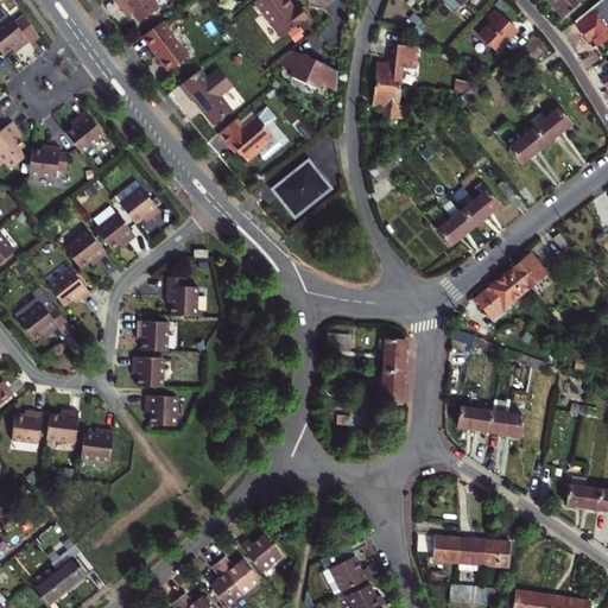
[(156,0),(116,0),(125,11),(131,7),(135,13),(141,23),(162,8),(156,0)]
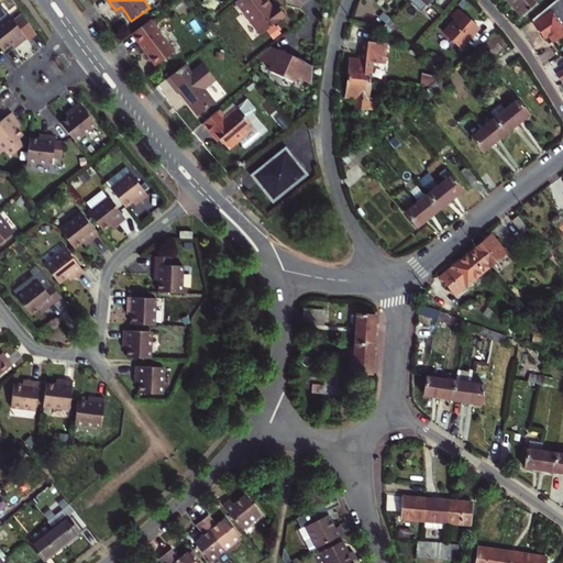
[(264,1),(265,0),(239,0),(235,3),(260,35),(283,18),(275,7),(271,10),(268,6),(264,1)]
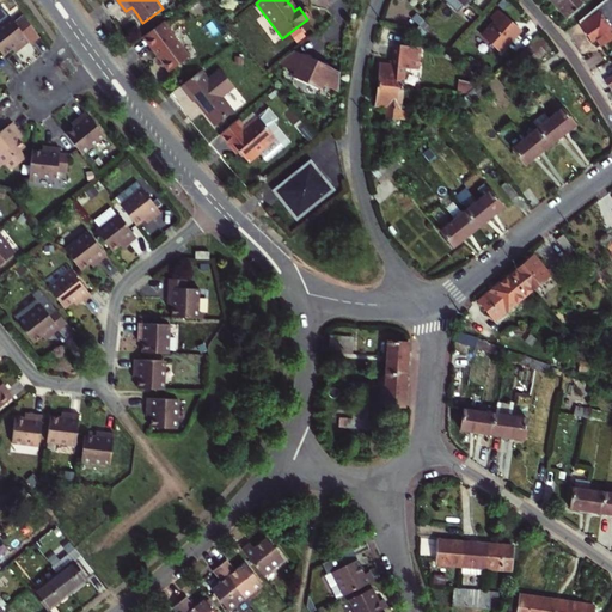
[(463,5),(467,0),(445,0),(456,11),(461,4),(463,5)]
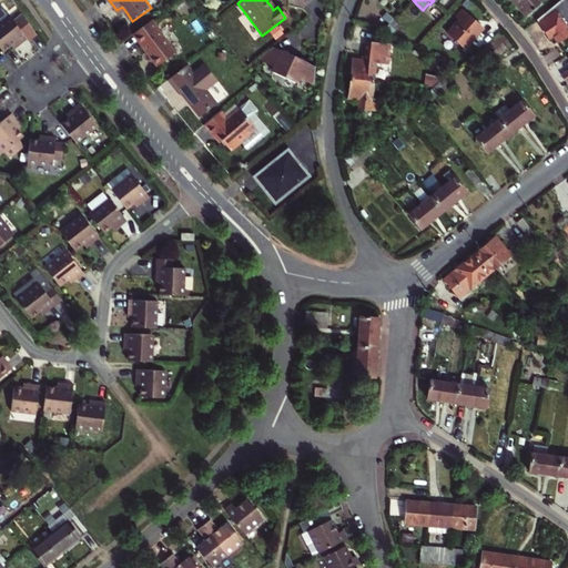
[(510,0),(519,10),(525,16),(539,3),(538,2),(540,0),(510,0)]
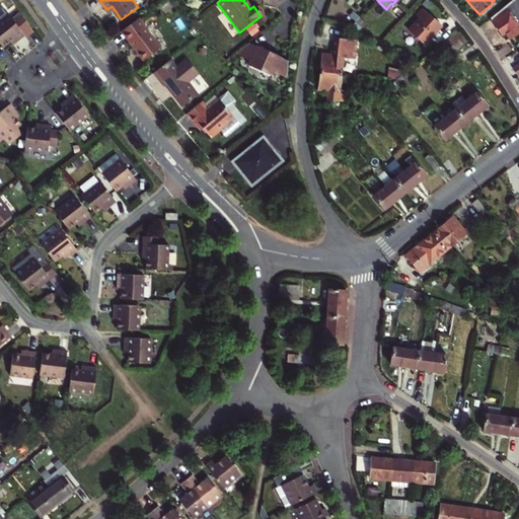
[(518,0),(514,0),(491,18),(499,28),(503,34),(506,32),(510,38),(518,30),(518,0)]
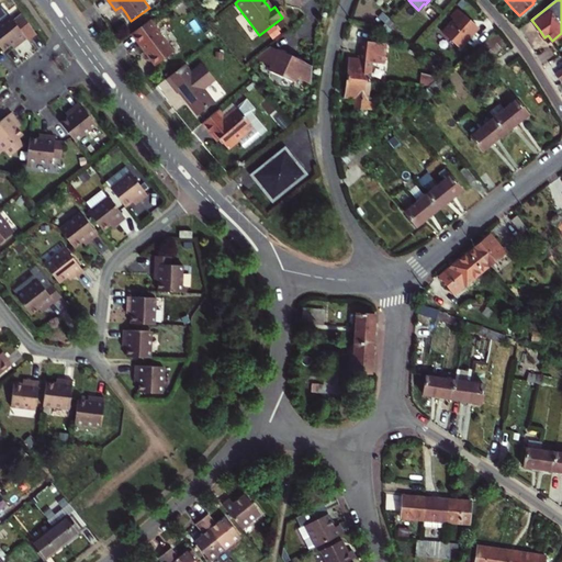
[(125,12),(121,7),(115,10),(117,13),(120,17),(125,12)]
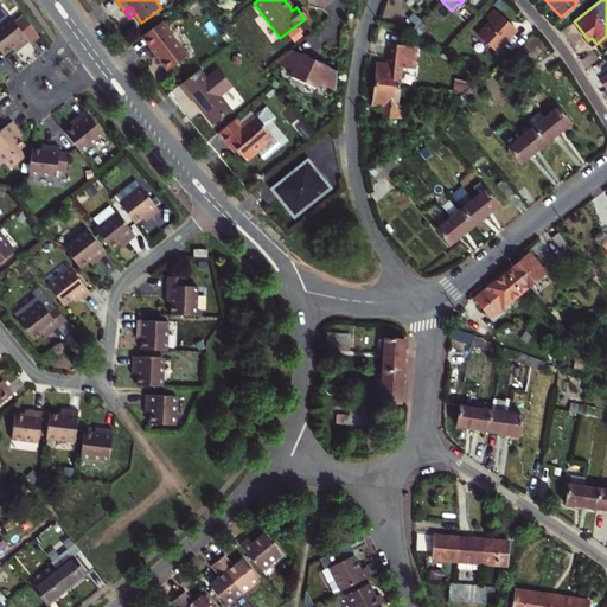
[(423,14),(416,7),(407,17),(421,30),(426,25),(419,19),(423,14)]
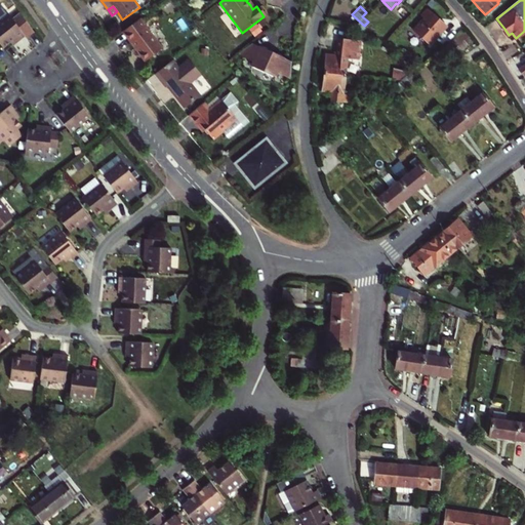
[(431,45),(447,26),(439,18),(428,9),(421,15),(425,18),(414,31),(431,45)]
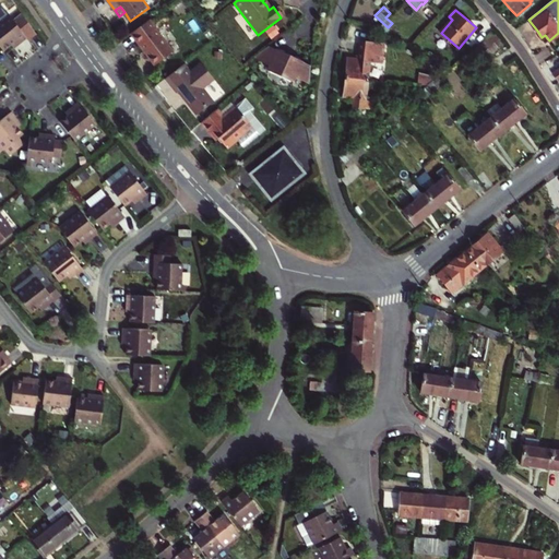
[(12,24),(8,18),(0,23),(0,48),(3,52),(11,46),(16,42),(20,45),(23,43),(26,40),(27,43),(36,36),(22,16),(12,24)]
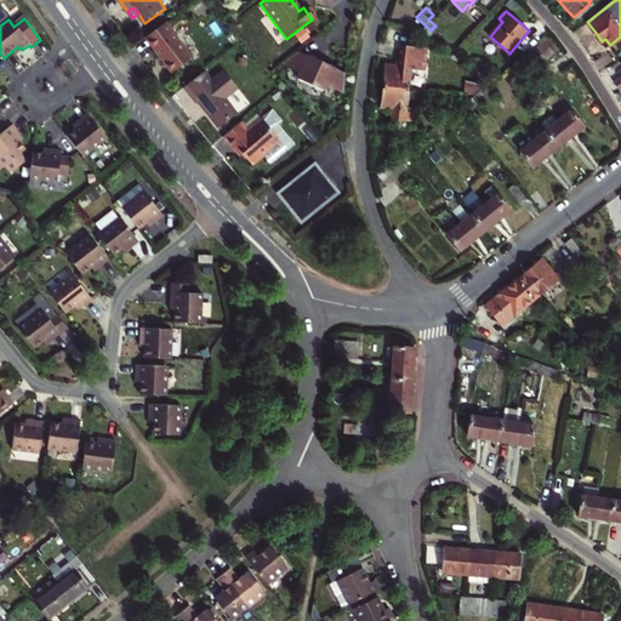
[(175,72),(193,57),(166,22),(147,38),(161,56),(175,72)]
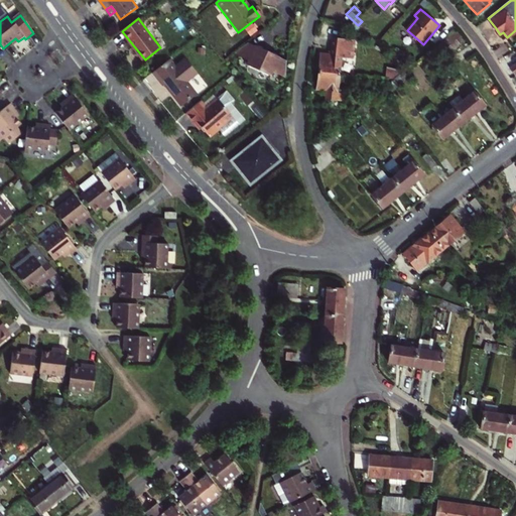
[(445,48),(454,41),(448,35),(440,42),(445,48)]
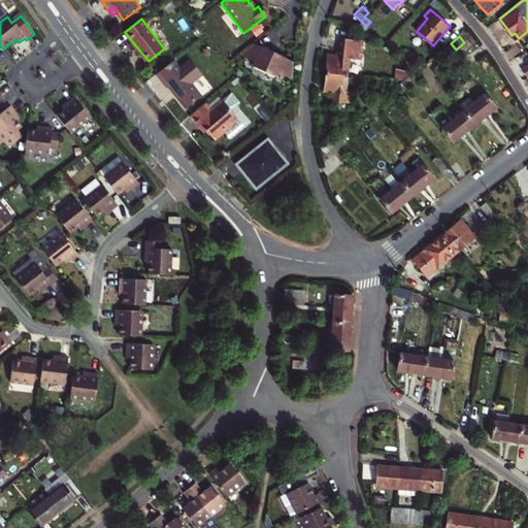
[(352,56),(364,57),(366,41),(342,39),(341,55),(331,54),(331,60),(330,71),(350,74),(352,56)]
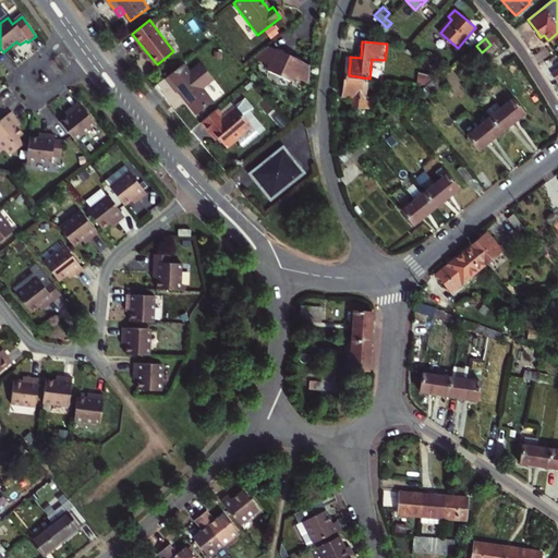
[(466,53),(472,60),(482,52),(476,46),(466,53)]
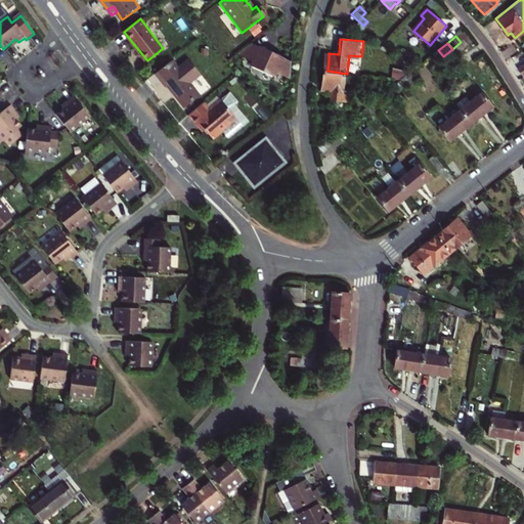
[(253,44),(238,56),(252,62),(251,66),(276,77),(277,74),(291,80),(292,61),(285,58),(285,57),(280,55),(281,54),(277,52),(277,53),(271,51),(267,49),(267,48),(264,46),(263,48),(259,46),(258,46),(253,44)]
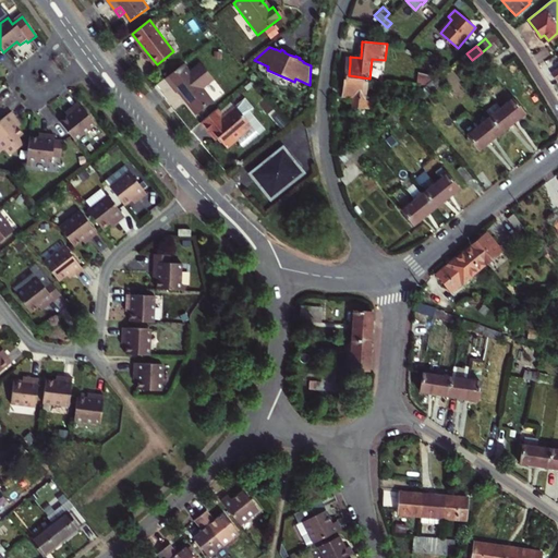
[(203,63),(191,73),(184,64),(167,79),(179,93),(181,91),(185,95),(190,100),(189,101),(198,114),(215,101),(206,92),(206,87),(216,80),(203,63)]
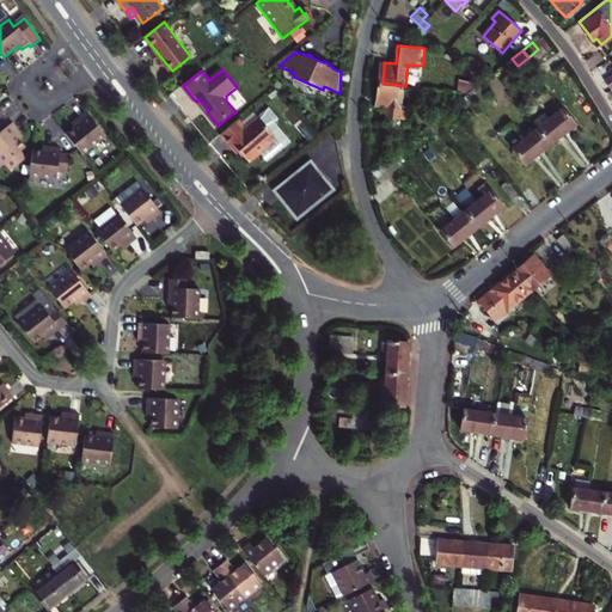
[(488,78),(464,77),(463,89),(473,90),(483,81),(488,78)]
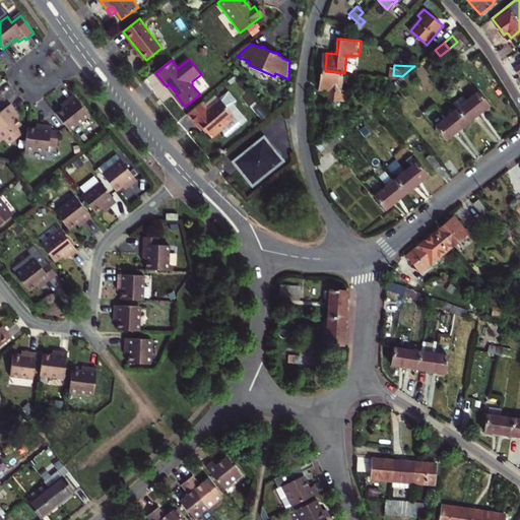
[(407,82),(415,75),(410,69),(402,76),(407,82)]
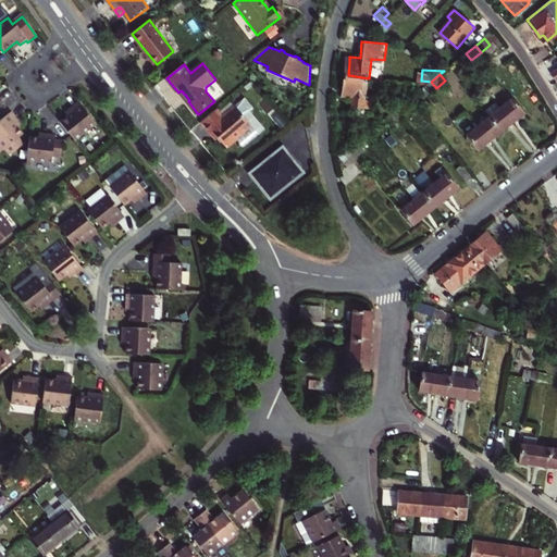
[(369,78),(348,75),(347,87),(346,96),(356,97),(355,104),(366,107),(369,78)]
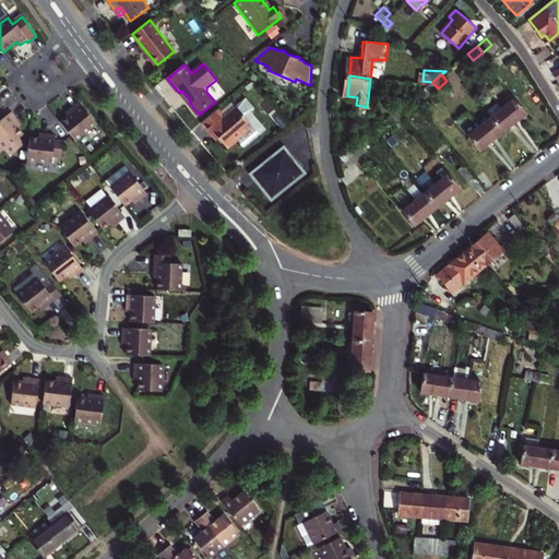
[(423,90),(428,96),(438,88),(432,82),(423,90)]
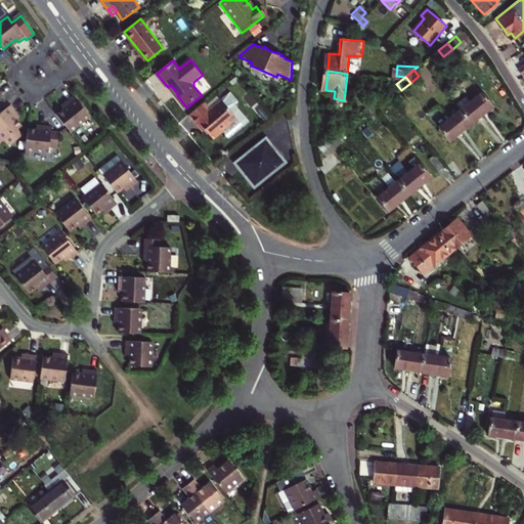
[(231,92),(222,100),(230,110),(239,101),(231,92)]
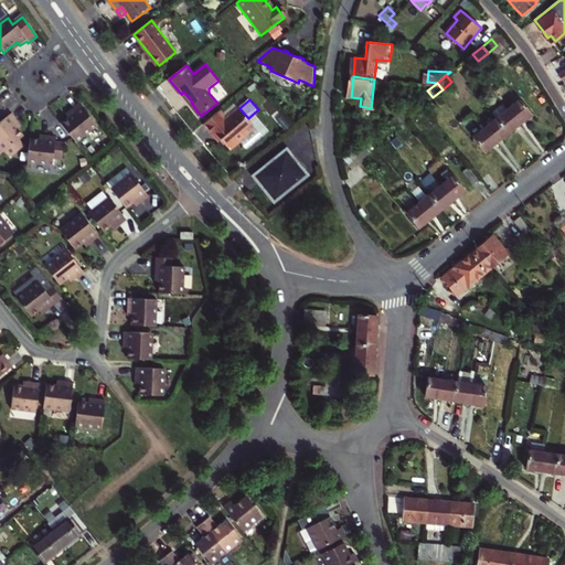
[(531,116),(520,100),(508,109),(521,126),(524,124),(526,123),(524,120),(531,116)]
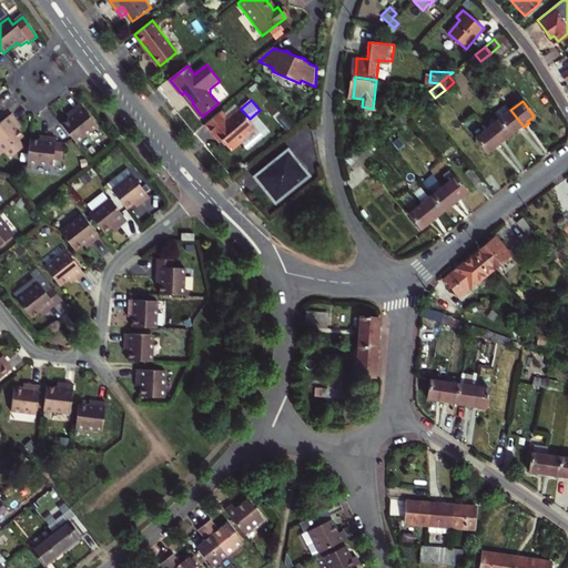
[(235,103),(224,113),(226,115),(224,117),(226,120),(241,109),(235,103)]
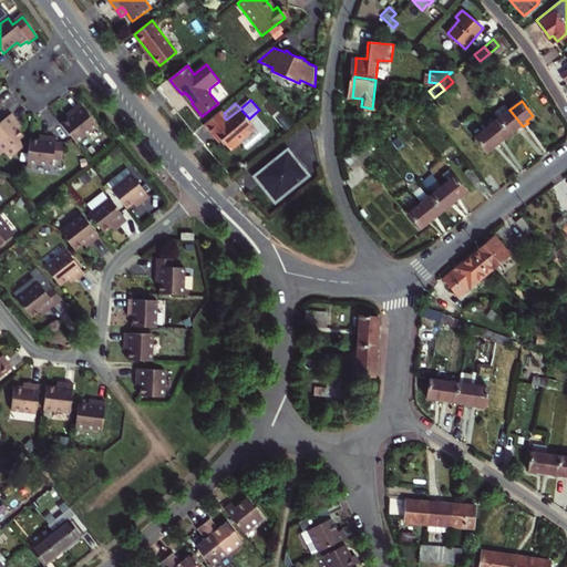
[(414,103),(404,111),(410,117),(420,110),(414,103)]
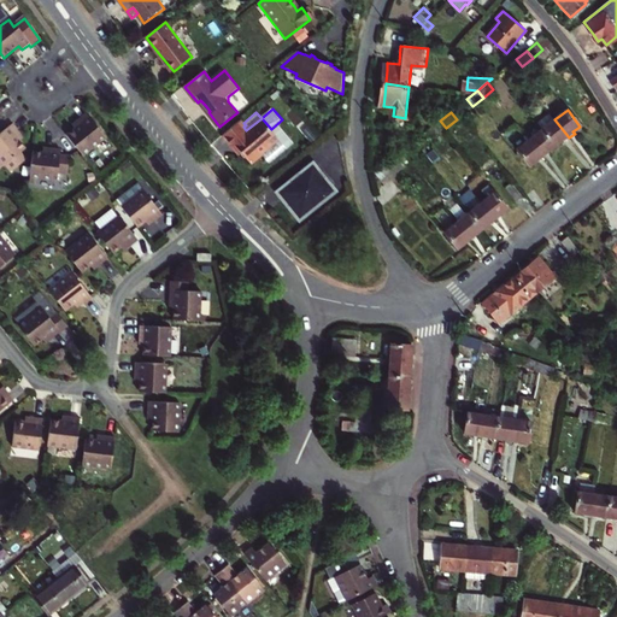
[(106,140),(84,115),(81,118),(77,121),(81,125),(75,130),(65,137),(82,158),(106,140)]
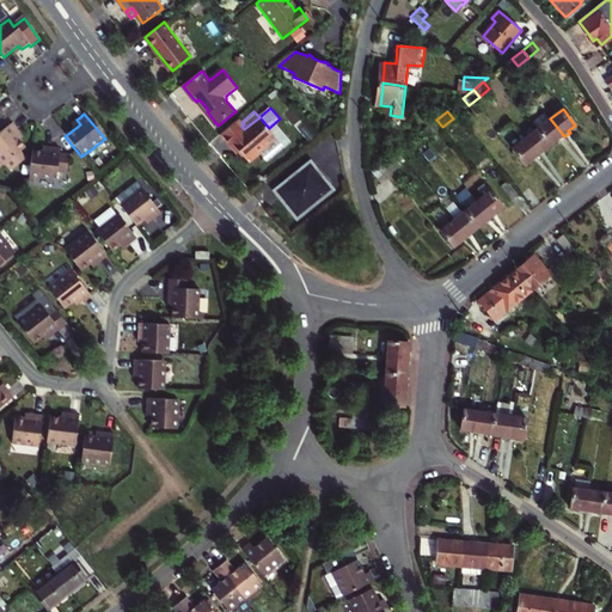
[(259,117),(244,129),(242,126),(238,122),(222,135),(234,148),(237,146),(240,151),(251,163),(262,154),(261,152),(277,138),(269,128),(259,117)]
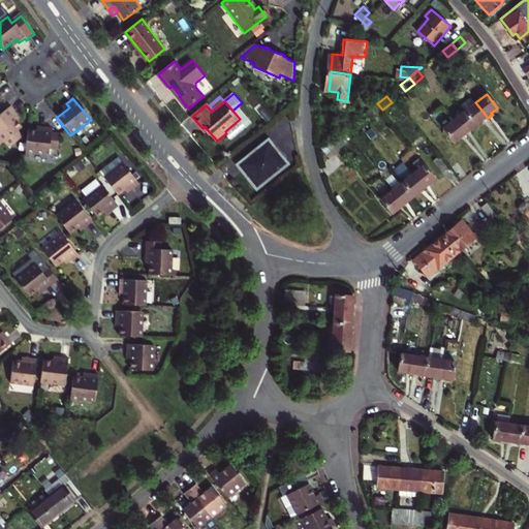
[(485,121),(488,118),(475,102),(465,111),(476,125),(480,121),(481,123),(485,121)]
